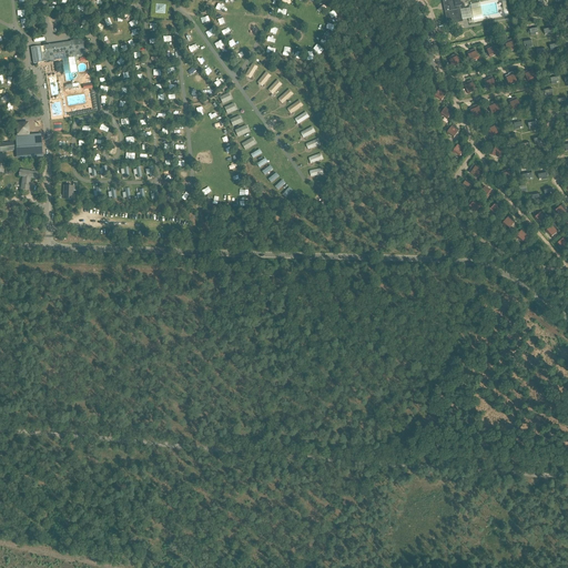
[(442,0),(445,12),(447,12),(449,24),(463,22),(463,20),(460,10),(465,9),(465,6),(462,7),(462,4),(459,0),(457,0),(442,0)]
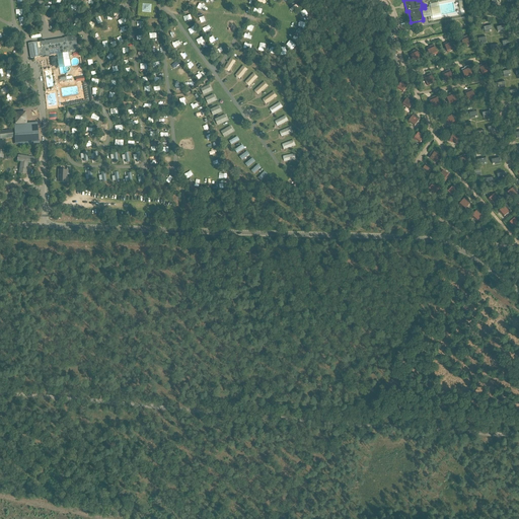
[(426,8),(428,17),(431,17),(431,19),(435,18),(444,17),(453,16),(461,15),(464,14),(461,0),(448,0),(441,1),(441,2),(433,3),(433,4),(429,4),(429,7),(426,8)]
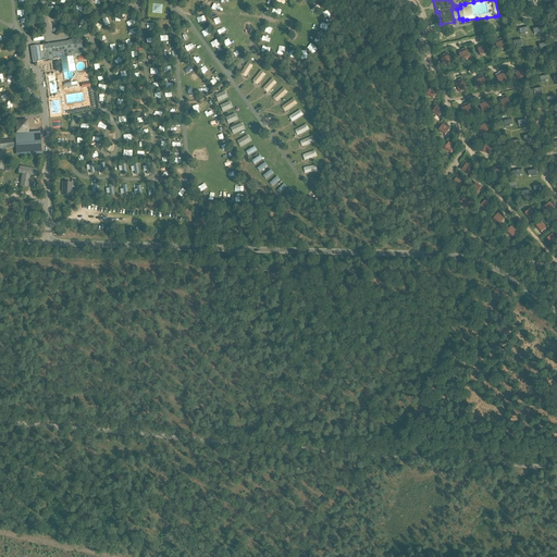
[(412,35),(422,33),(421,29),(420,29),(418,20),(409,22),(412,35)]
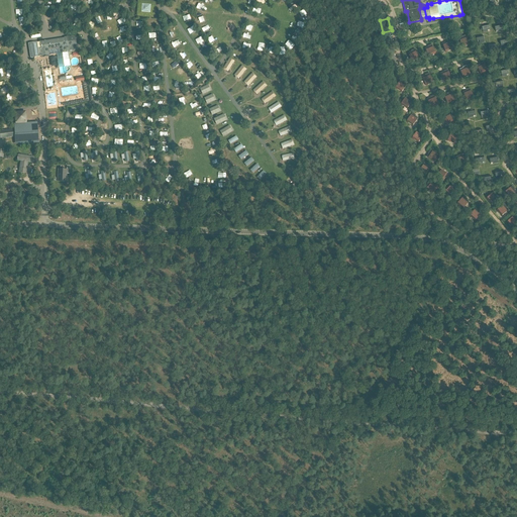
[(484,27),(481,27),(481,30),(483,30),(483,32),(488,31),(488,30),(490,29),(489,23),(484,24),(484,27)]
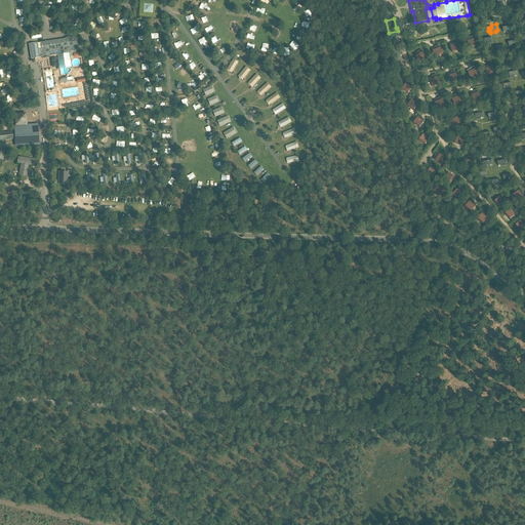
[(470,38),(467,40),(471,48),(477,45),(473,36),(471,37),(472,39),(470,39),(470,38)]
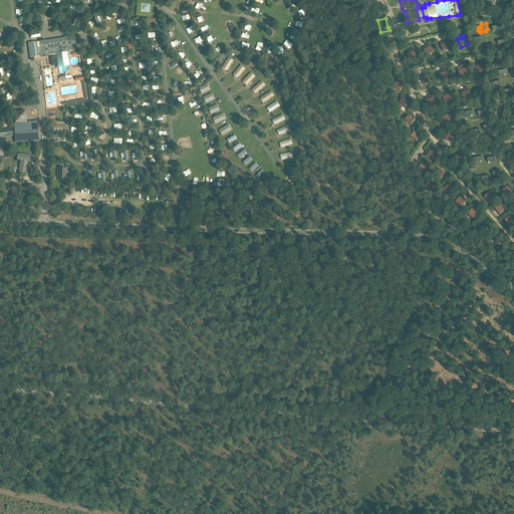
[(39,41),(39,42),(38,42),(38,46),(39,45),(41,57),(49,56),(49,55),(59,53),(59,56),(66,55),(66,52),(69,52),(69,50),(77,49),(76,36),(68,37),(68,36),(63,37),(63,38),(39,41)]
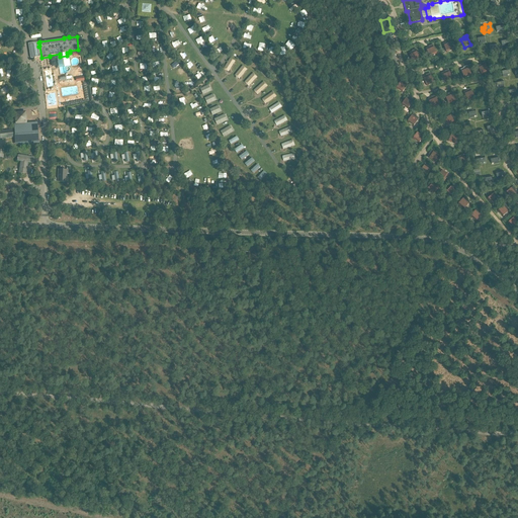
[(446,42),(443,44),(447,53),(453,50),(449,39),(447,40),(448,42),(446,44),(446,42)]
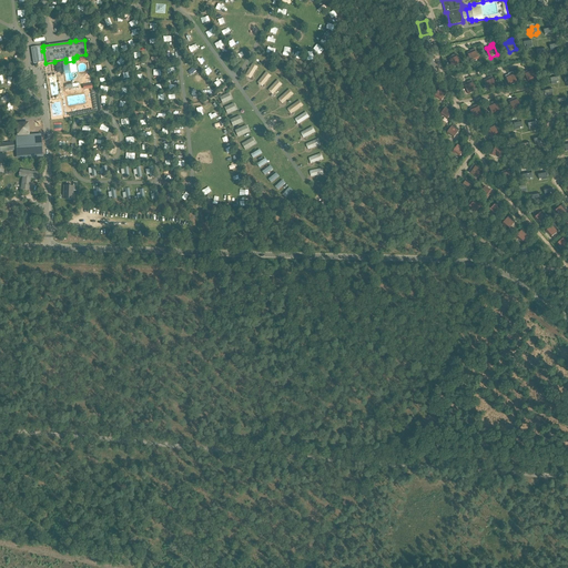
[(33,64),(42,62),(40,47),(31,48),(33,64)]
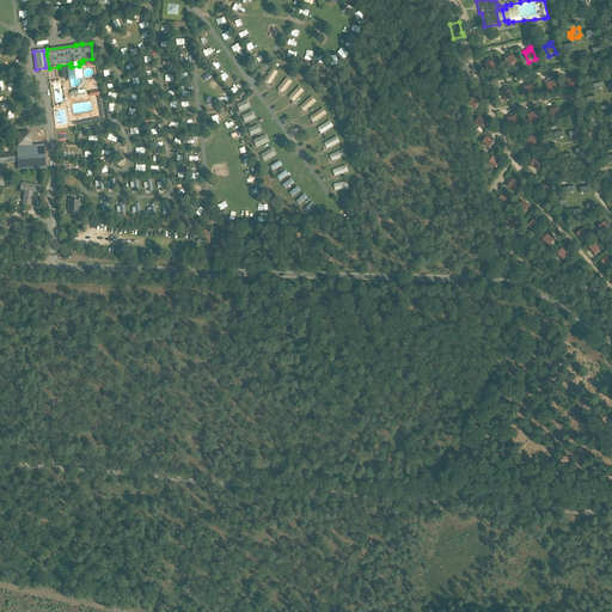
[(507,56),(503,57),(508,68),(516,65),(512,53),(508,54),(509,56),(507,57),(507,56)]
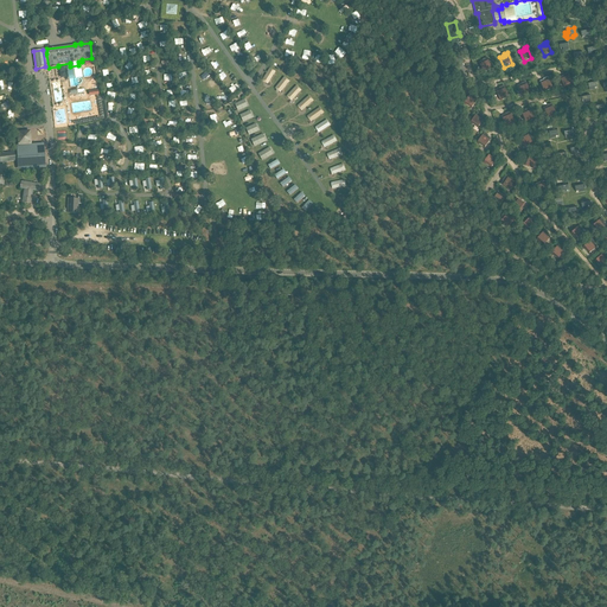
[(483,61),(479,62),(484,72),(492,69),(487,58),(484,59),(485,61),(484,62),(483,61)]
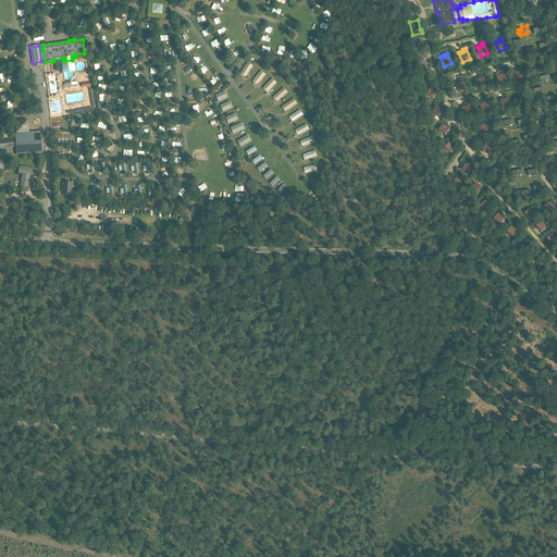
[(246,76),(252,65),(248,62),(240,74),(246,76)]
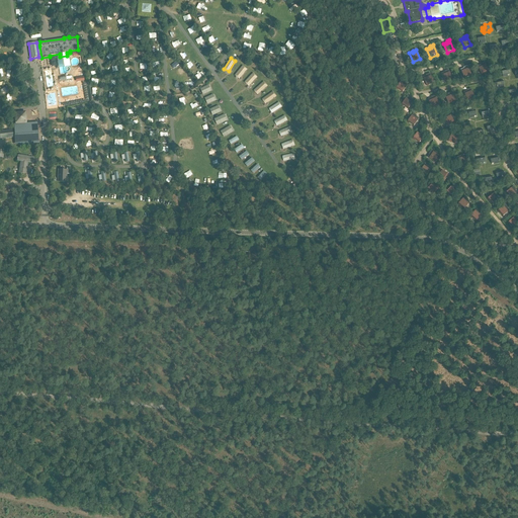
[(481,65),(478,66),(482,75),(489,72),(485,63),(483,63),(483,65),(482,66),(481,65)]
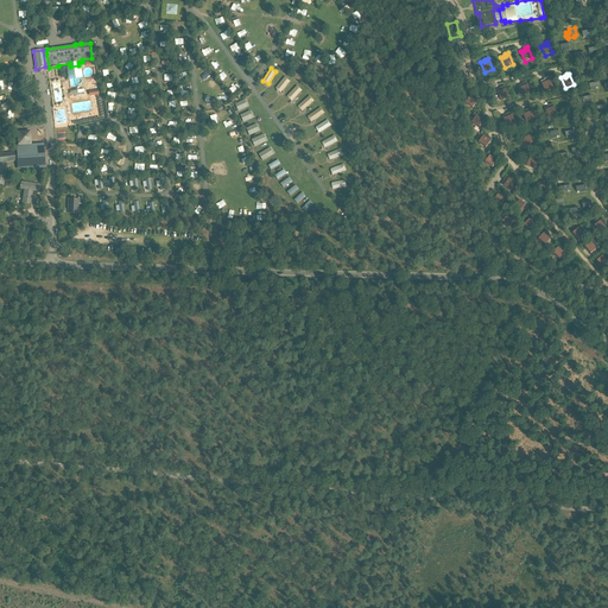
[(280,93),(290,81),(285,77),(277,88),(280,93)]
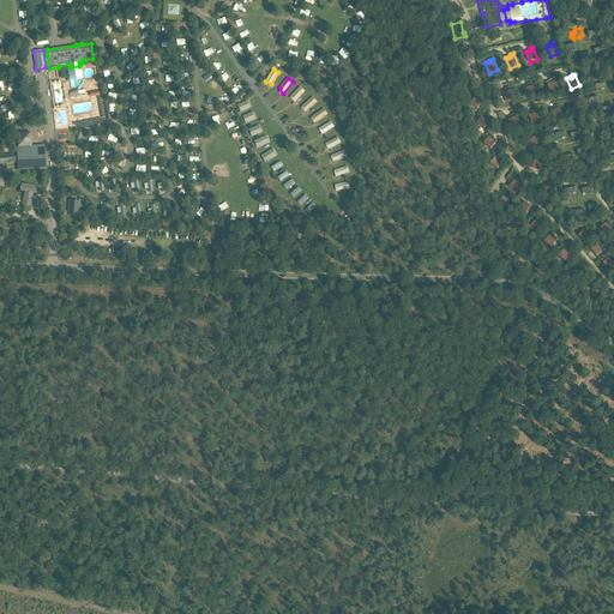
[(549,82),(546,83),(551,94),(559,90),(554,78),(552,79),(553,82),(551,82),(549,82)]
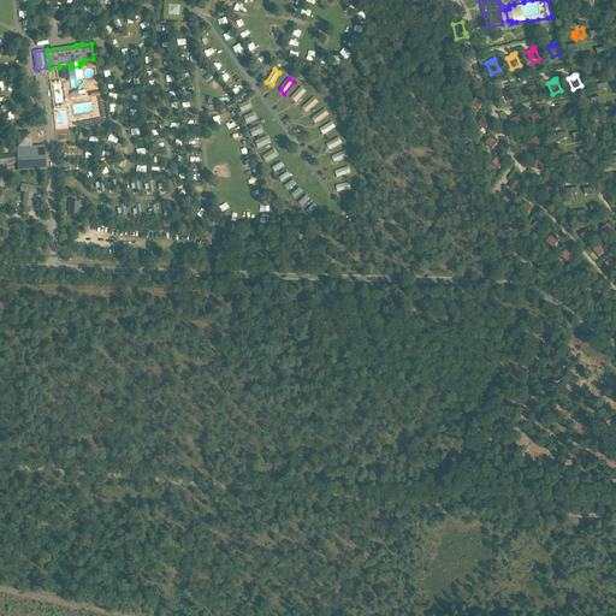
[(599,86),(596,86),(596,89),(598,89),(598,92),(604,90),(604,89),(606,88),(605,81),(599,82),(599,86)]
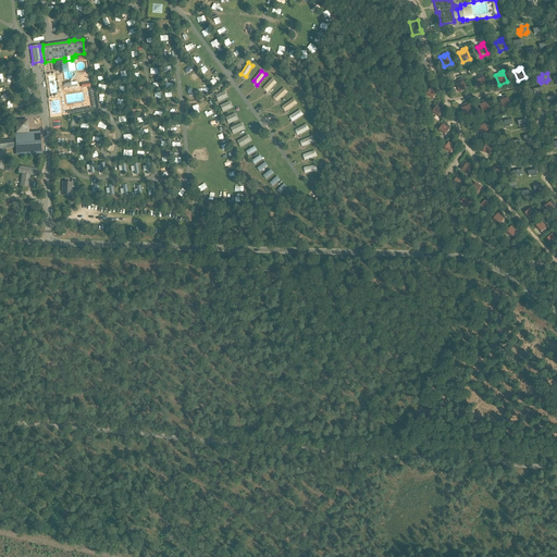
[(479,77),(475,79),(480,88),(486,85),(482,75),(480,76),(481,77),(479,78),(479,77)]
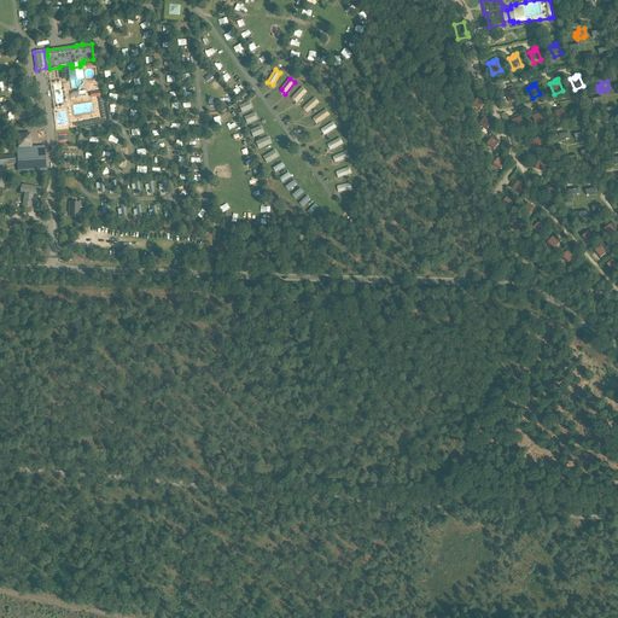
[(297,103),(307,92),(302,87),(292,98),(297,103)]
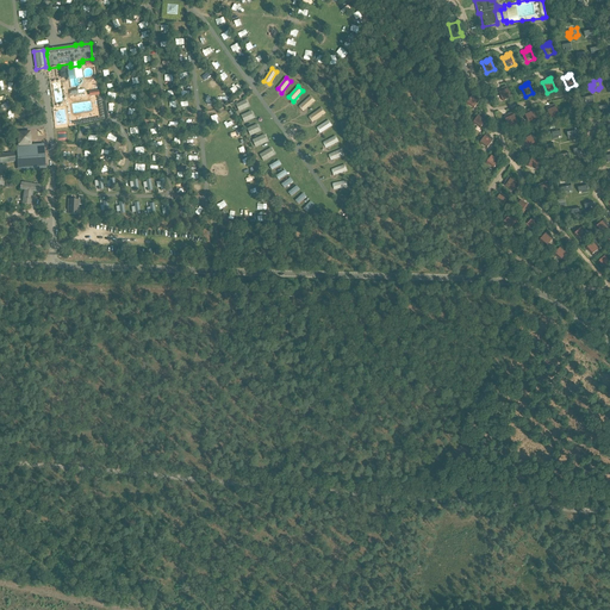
[(502,89),(498,91),(503,101),(511,98),(506,86),(503,87),(504,89),(503,91),(502,89)]
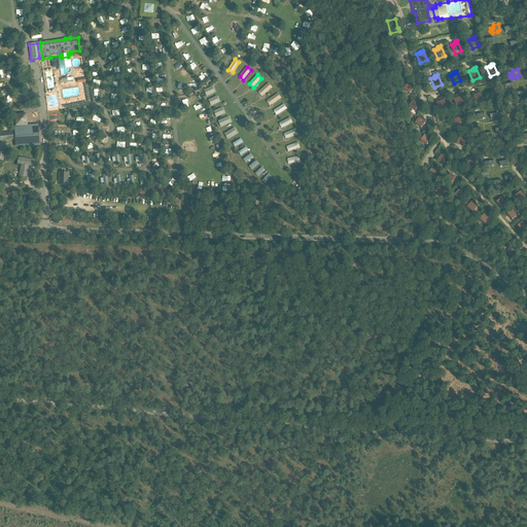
[(409,81),(402,91),(410,95),(415,86),(412,84),(411,85),(410,84),(411,82),(409,81)]
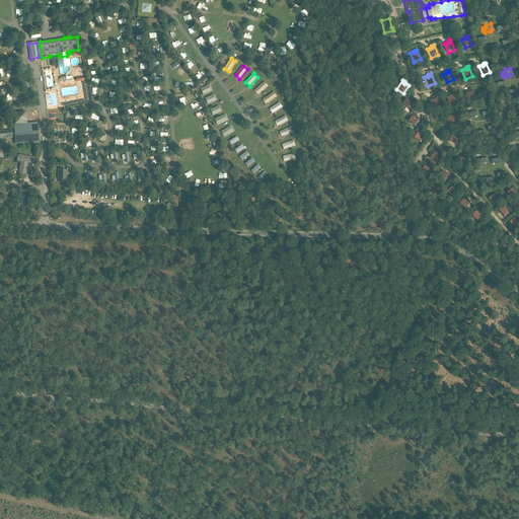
[(258,94),(268,86),(265,82),(254,91),(258,94)]
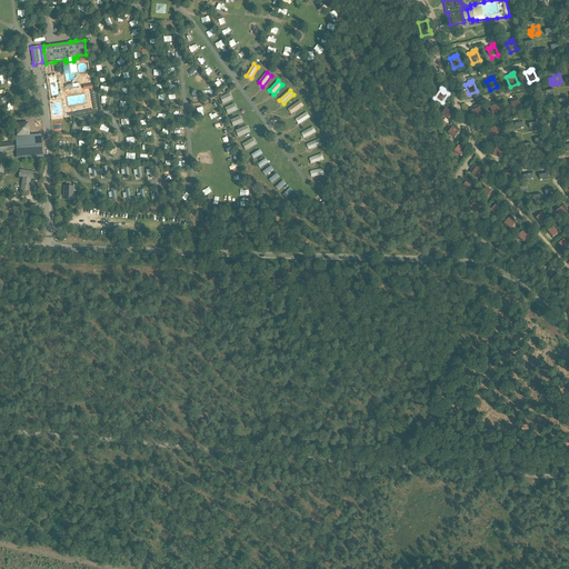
[(220,99),(223,105),(232,100),(230,95),(220,99)]
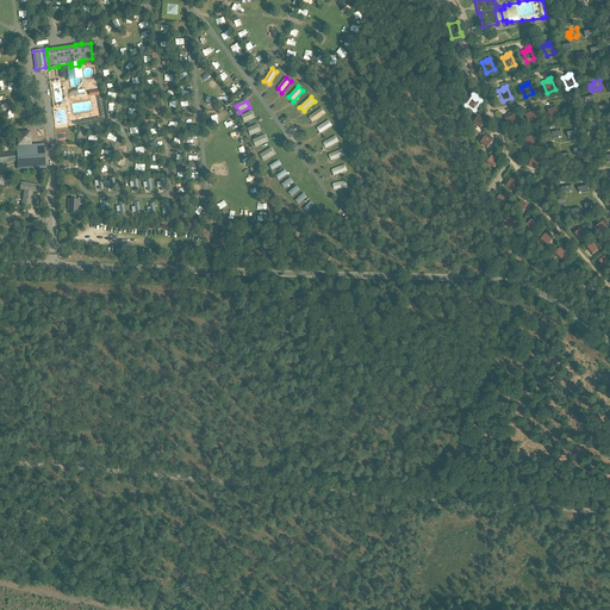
[(601,105),(598,106),(599,113),(605,112),(605,110),(609,109),(609,105),(607,106),(607,103),(601,104),(601,105)]
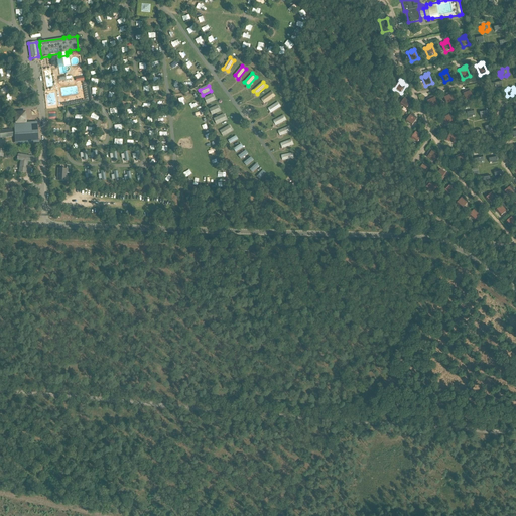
[(466,91),(463,92),(466,101),(473,98),(469,88),(467,89),(468,91),(466,92),(466,91)]
